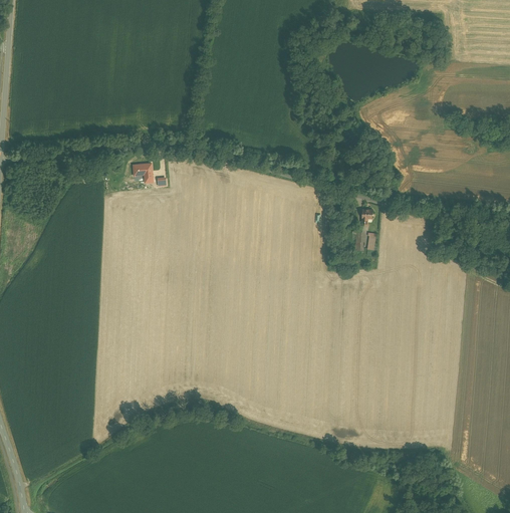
[(148,163),(130,165),(131,174),(142,173),(143,178),(149,178),(148,163)]
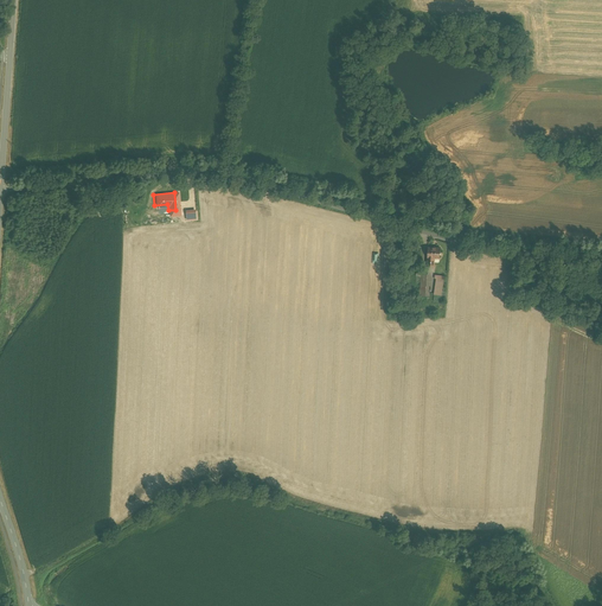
[(468,212),(456,204),(448,215),(460,223),(468,212)]
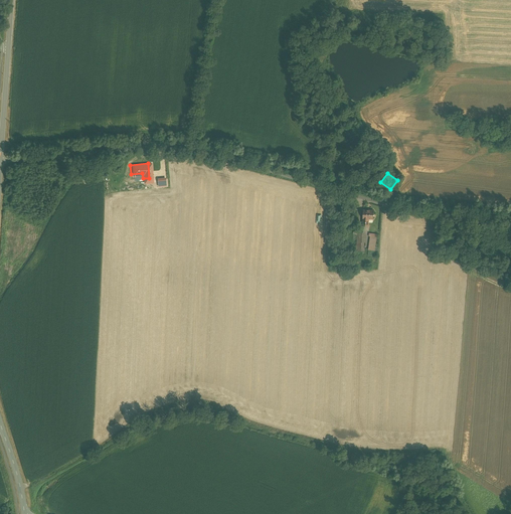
[(156,185),(165,185),(165,177),(156,177),(156,185)]
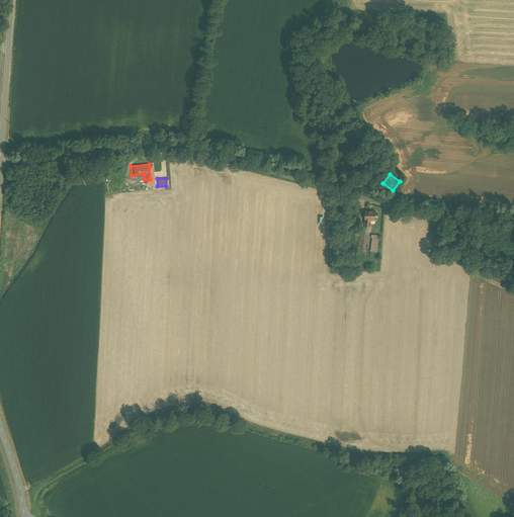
[(371,211),(361,210),(360,227),(366,227),(366,220),(371,220),(371,211)]
